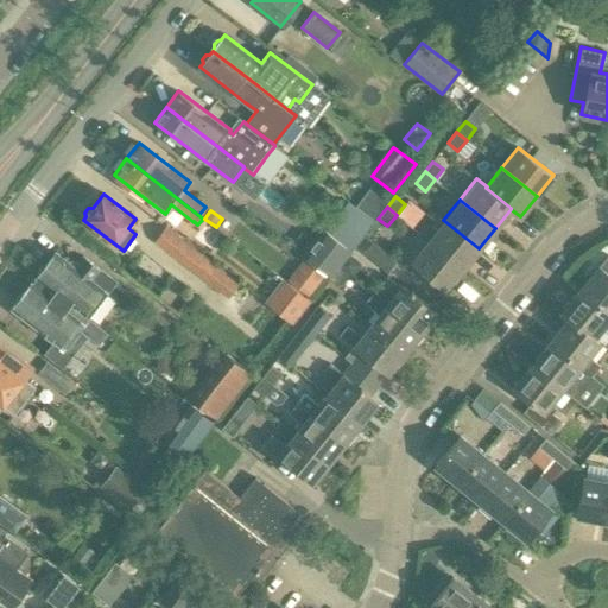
[(463,268),(479,248),(443,220),(428,240),(463,268)]
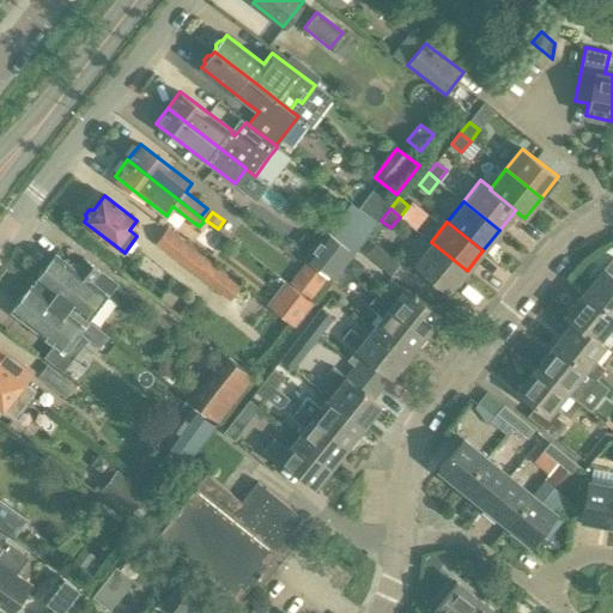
[(325,229),(302,256),(332,280),(354,253),(325,229)]
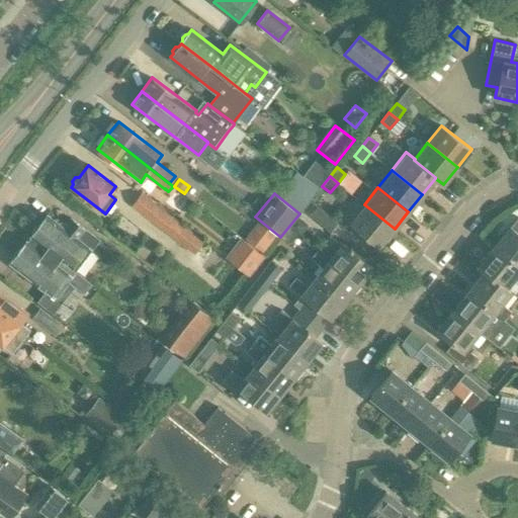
[(193,253),(202,241),(140,194),(132,205),(193,253)]
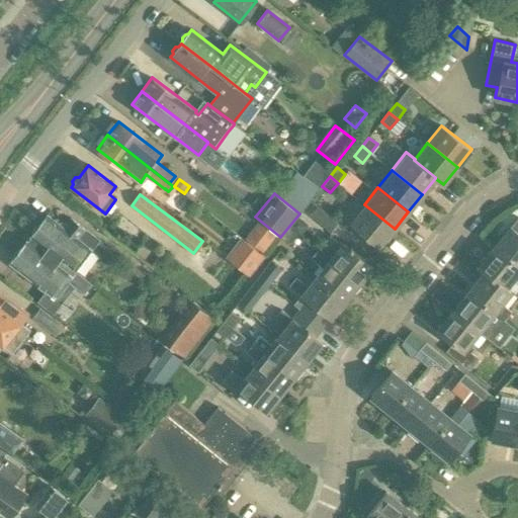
[(303,210),(331,233),(338,224),(311,201),(303,210)]
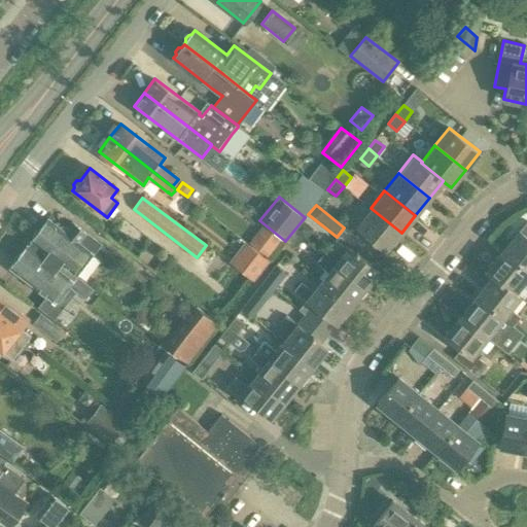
[(388,249),(401,233),(371,208),(362,217),(359,215),(354,222),(388,249)]
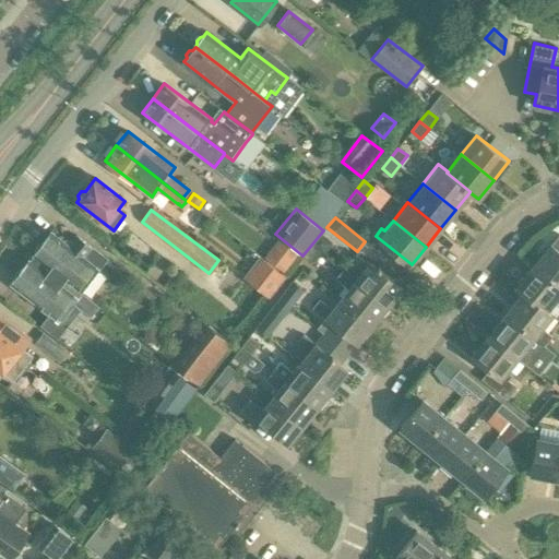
[(35,256),(31,261),(60,283),(63,278),(82,293),(99,269),(106,259),(76,236),(69,245),(51,232),(34,256),(35,256)]
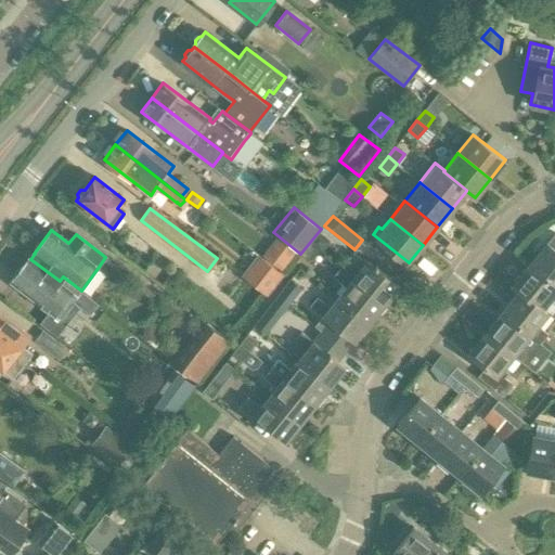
[(554,232),(547,243),(546,242),(529,263),(554,284),(554,232)]
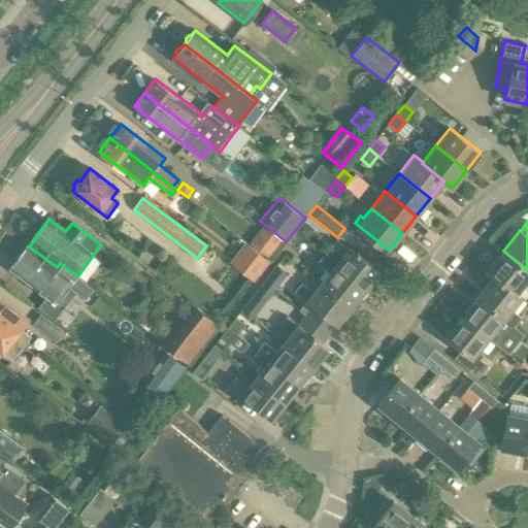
[(263,226),(250,243),(269,258),(282,240),(263,226)]
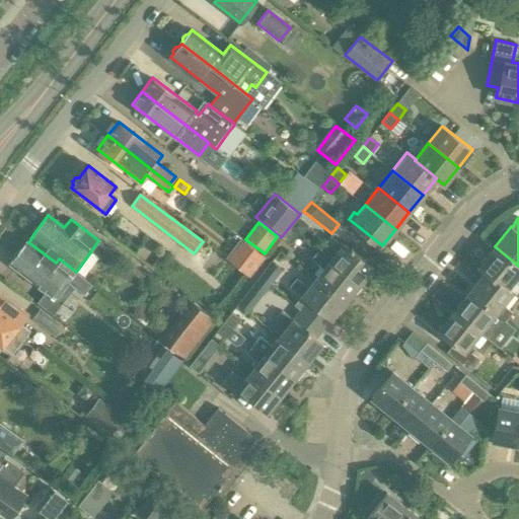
[(291,244),(298,235),(289,228),(282,238),(291,244)]
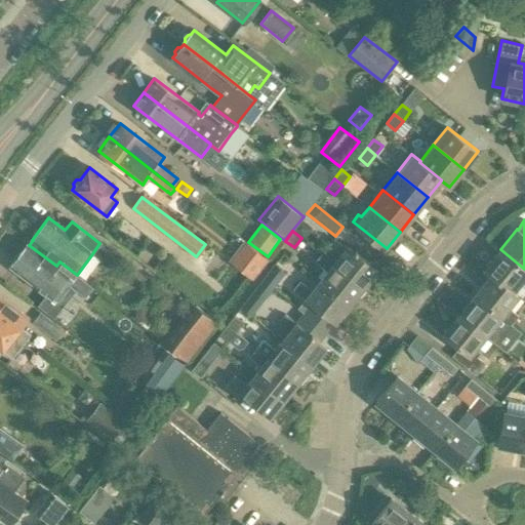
[(228,260),(251,280),(268,260),(243,241),(228,260)]
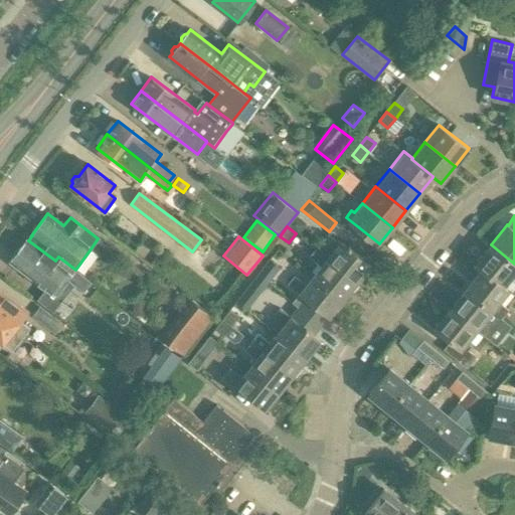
[(11,262),(29,276),(29,279),(33,282),(37,282),(55,296),(67,280),(83,292),(92,282),(75,270),(58,256),(55,261),(28,240),(28,239),(19,250),(17,251),(14,255),(14,258),(11,262)]
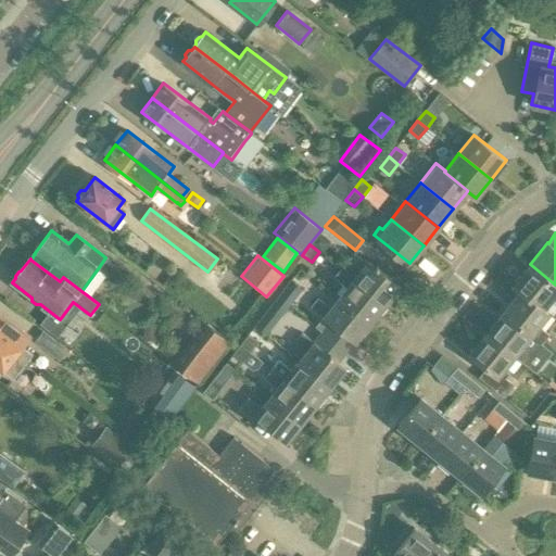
[(346,261),(341,268),(384,304),(400,286),(367,260),(358,270),(346,261)]
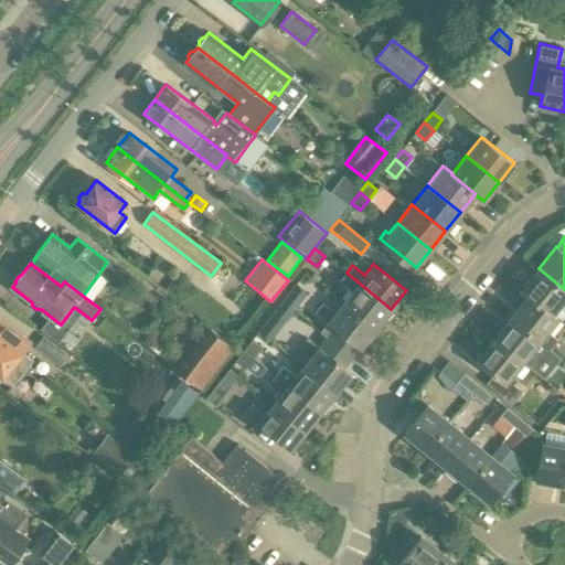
[(564,289),(539,268),(522,290),(529,296),(550,311),(556,316),(564,306),(564,307),(564,289)]
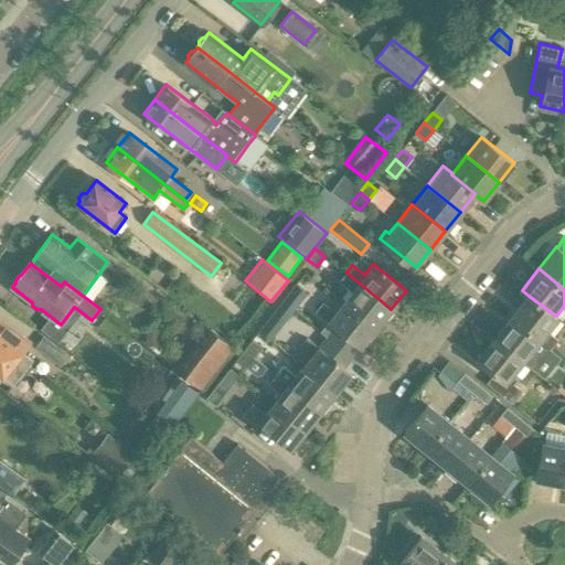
[(351,291),(343,301),(375,328),(391,309),(347,273),(339,283),(351,291)]
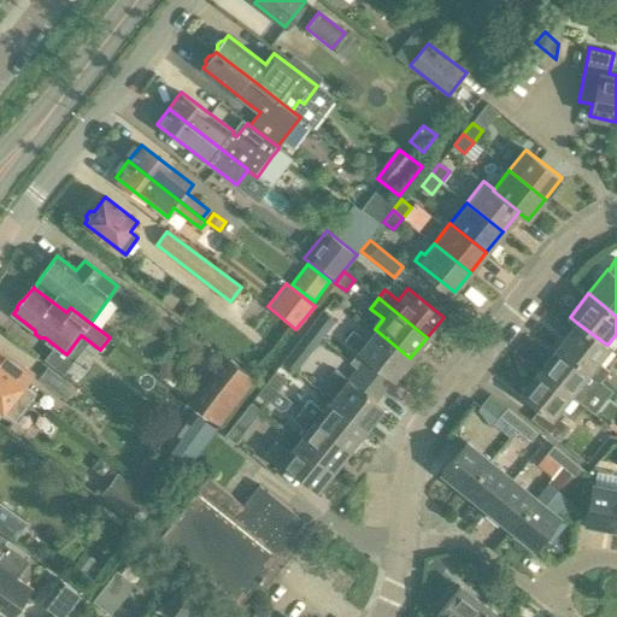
[(610,371),(597,362),(609,346),(607,345),(600,340),(577,323),(559,346),(603,381),(610,371)]
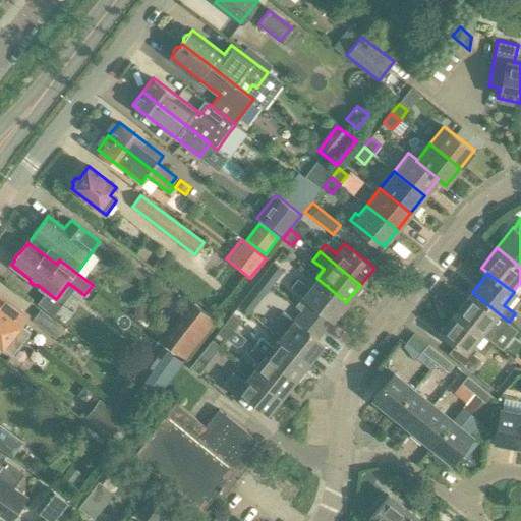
[(262,294),(270,284),(262,277),(253,287),(262,294)]
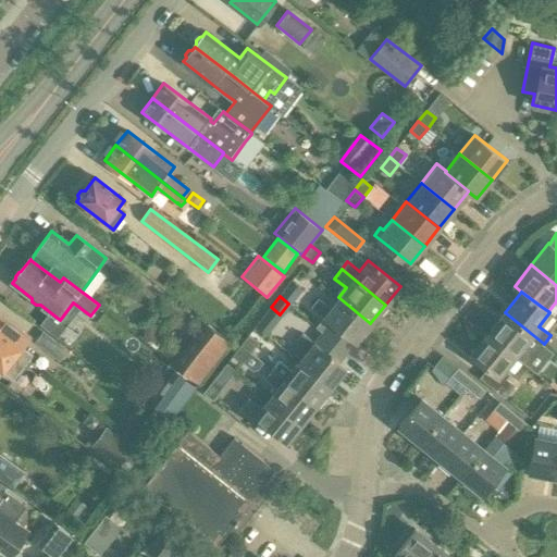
[(370,323),(338,297),(330,308),(318,299),(311,307),(322,317),(323,316),(330,321),(324,327),(332,334),(329,337),(344,350),(353,339),(355,342),(370,323)]
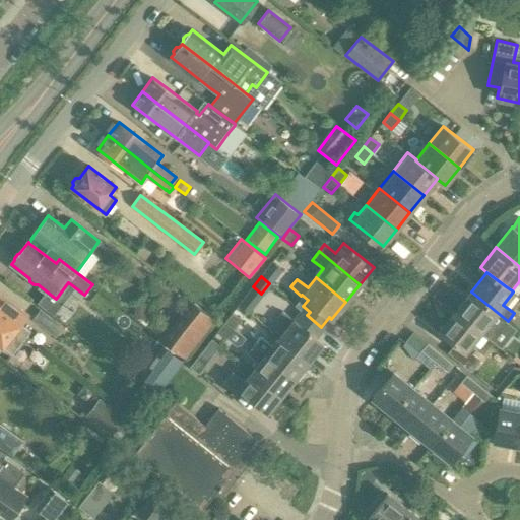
[(0,290),(0,317),(5,326),(4,327),(21,339),(28,330),(18,322),(25,313),(17,307),(18,305),(0,290)]
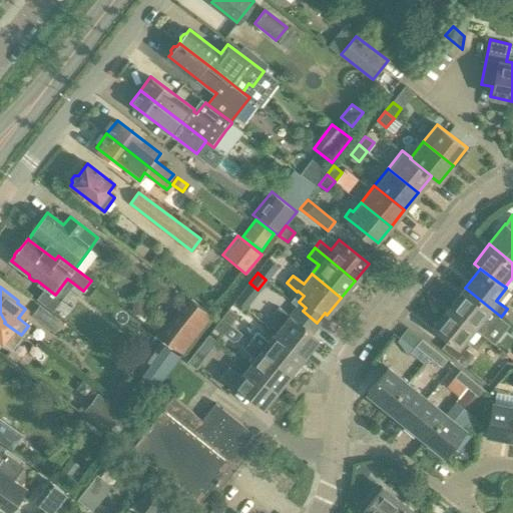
[(465,288),(449,307),(474,328),(485,337),(501,317),(465,288)]
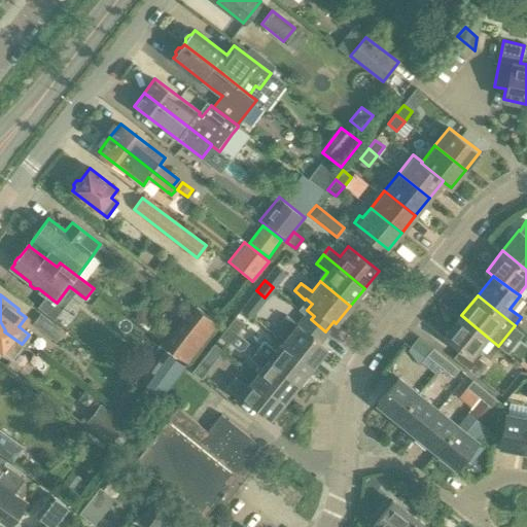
[(185,360),(215,321),(196,306),(165,345),(185,360)]
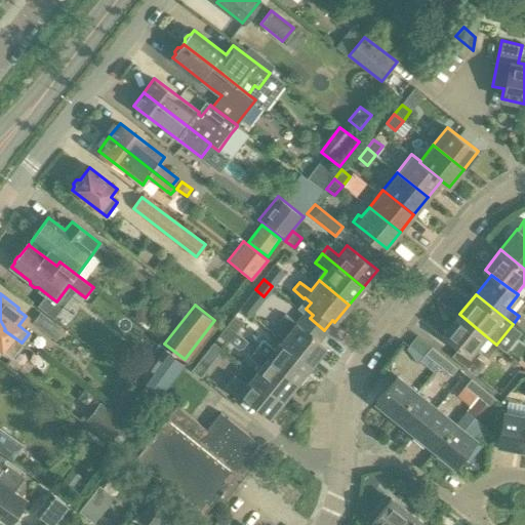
[(475,349),(485,335),(459,314),(443,335),(458,347),(451,356),(476,374),(485,364),(477,358),(481,353),(475,349)]
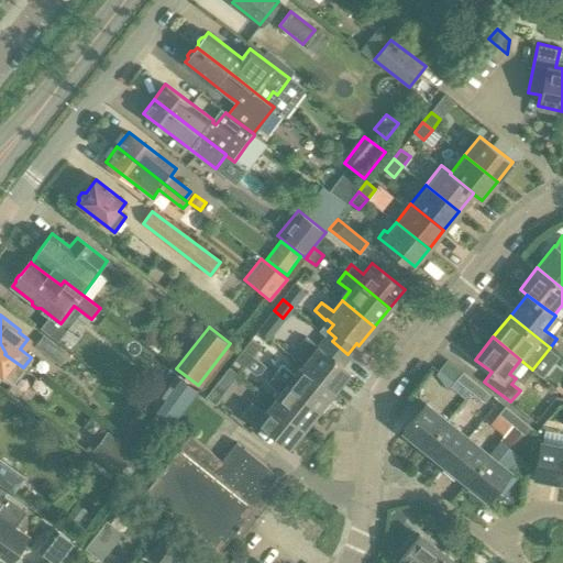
[(299,346),(309,355),(302,364),(335,390),(350,372),(317,345),(317,346),(306,338),(299,346)]
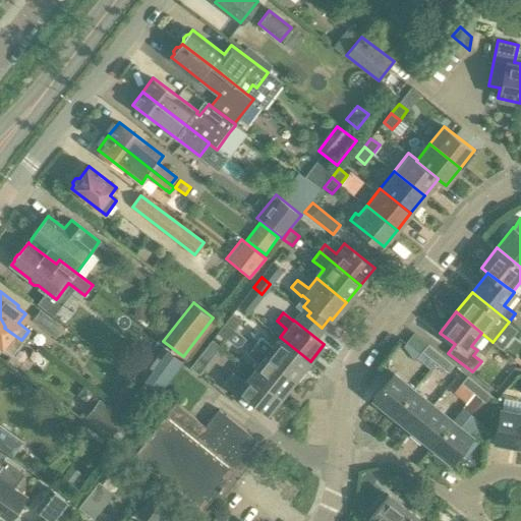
[(226,322),(234,329),(241,320),(233,313),(226,322)]
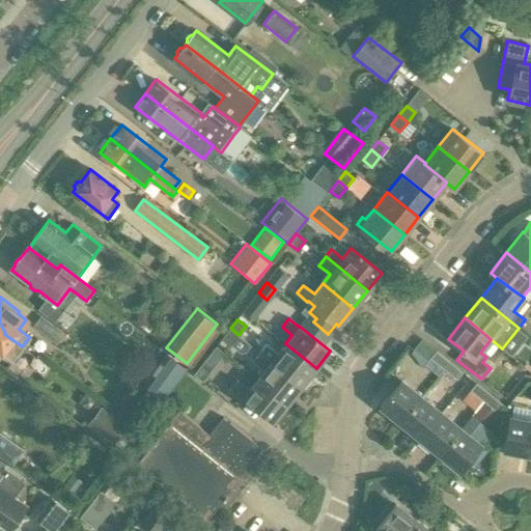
[(0,352),(11,361),(22,346),(4,334),(5,333),(0,324),(0,352)]
